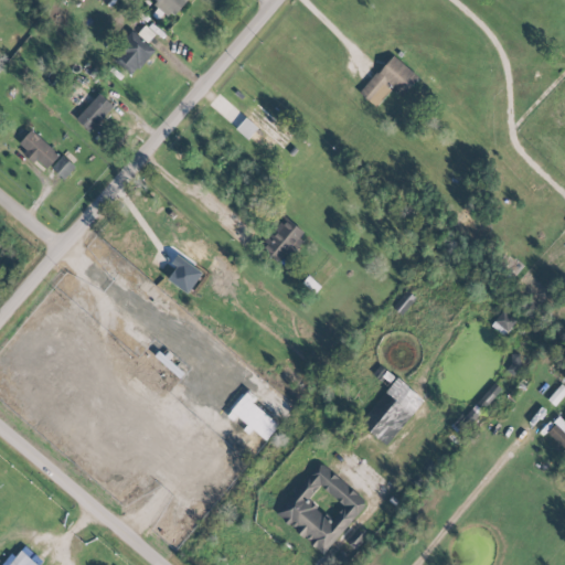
[(185,0),(150,0),(171,18),(185,0)]
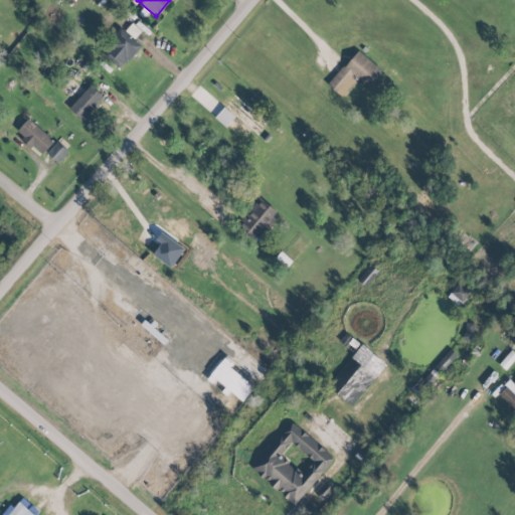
[(102,55),(122,69),(140,43),(120,29),(102,55)]
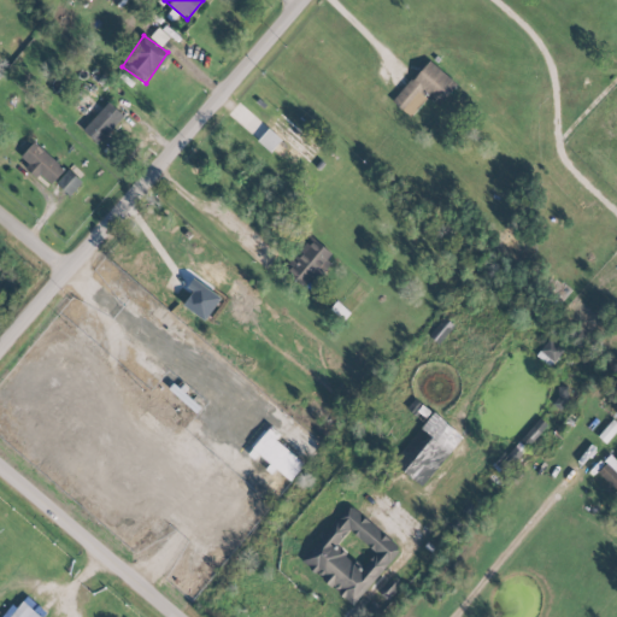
[(410,117),(428,97),(438,105),(457,84),(428,59),(392,100),(410,117)]
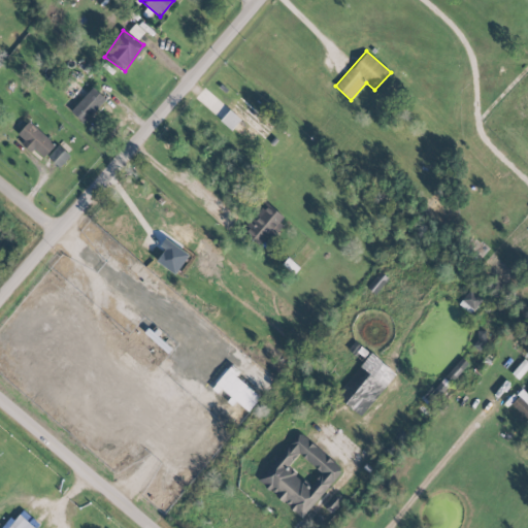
[(69,110),(83,123),(105,99),(93,87),(69,110)]
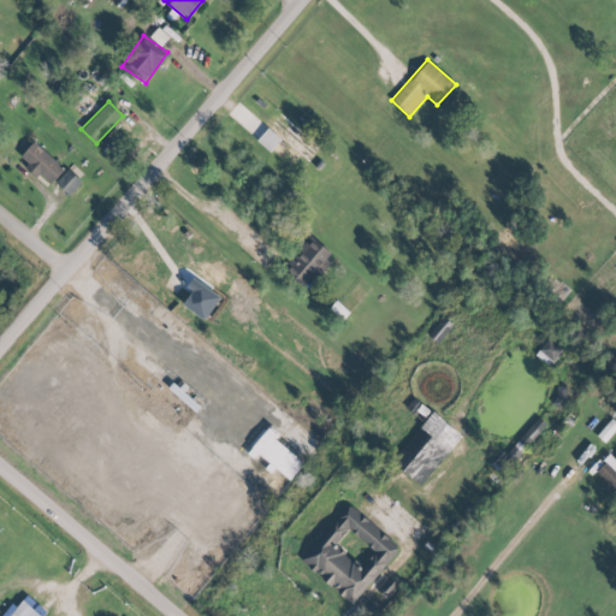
[(256,140),(268,152),(280,138),(267,128),(256,140)]
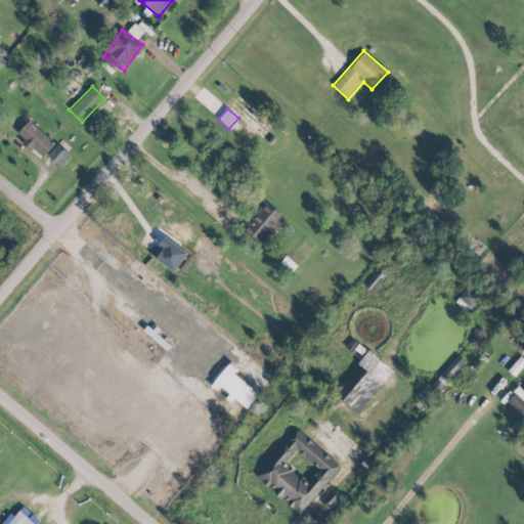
[(54,143),(29,120),(15,134),(32,150),(34,147),(43,156),(54,143)]
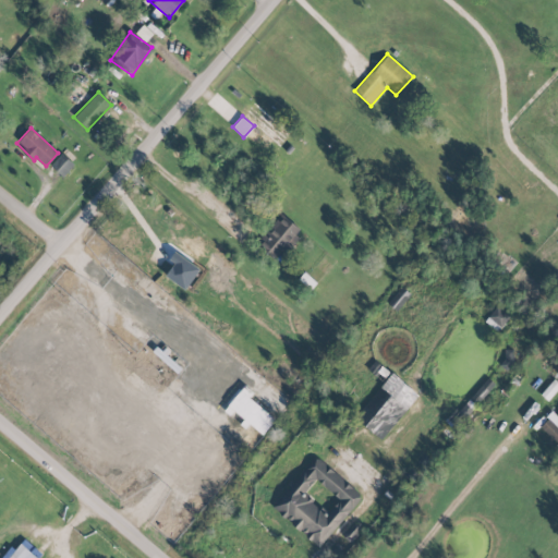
[(73,165),(61,153),(50,165),(61,177),(73,165)]
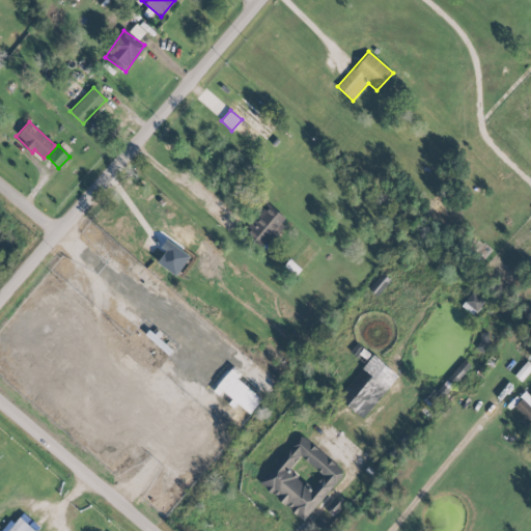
[(268,204),(243,231),(261,248),(285,222),(268,204)]
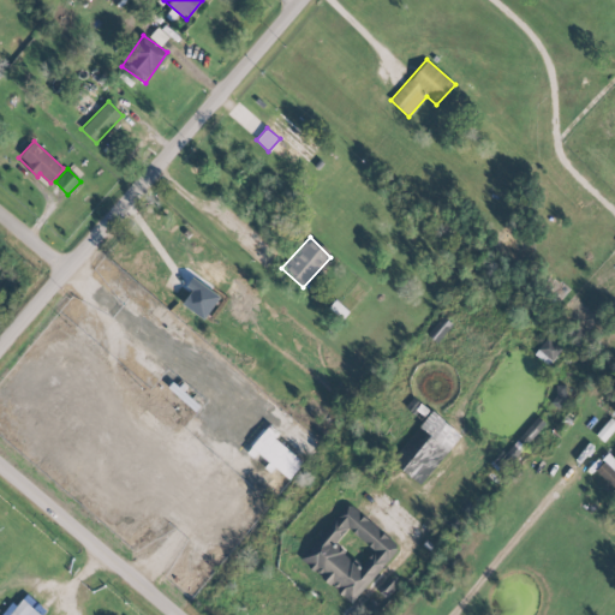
[(232,269),(216,255),(197,275),(192,270),(178,287),(183,292),(175,302),(190,315),(232,269)]
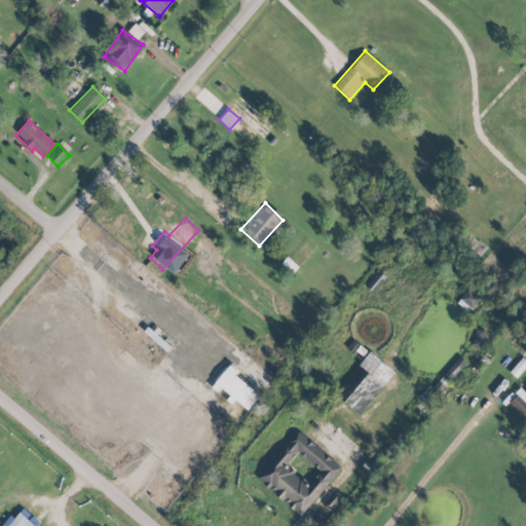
[(384,275),(377,270),(366,287),(373,292),(384,275)]
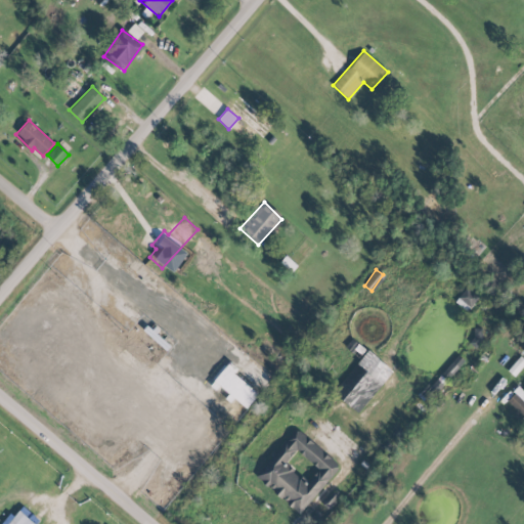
[(479,297),(466,287),(455,301),(468,311),(479,297)]
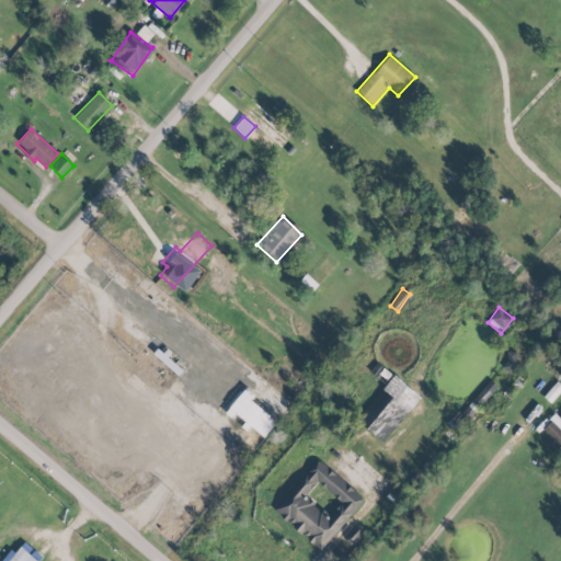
[(357,422),(385,442),(420,395),(391,375),(357,422)]
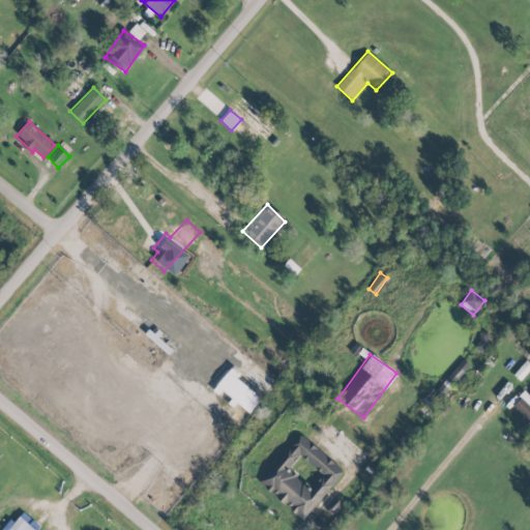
[(234,401),(248,413),(261,399),(236,377),(240,373),(233,366),(217,386),(234,401)]
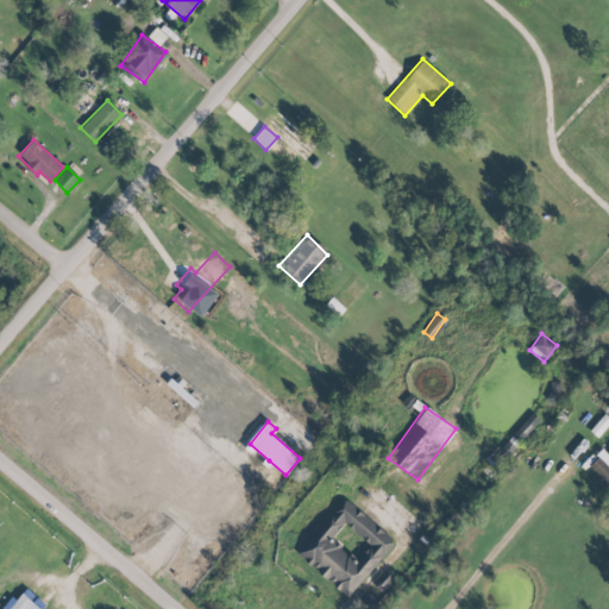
[(588,465),(608,484),(608,454),(602,450),(588,465)]
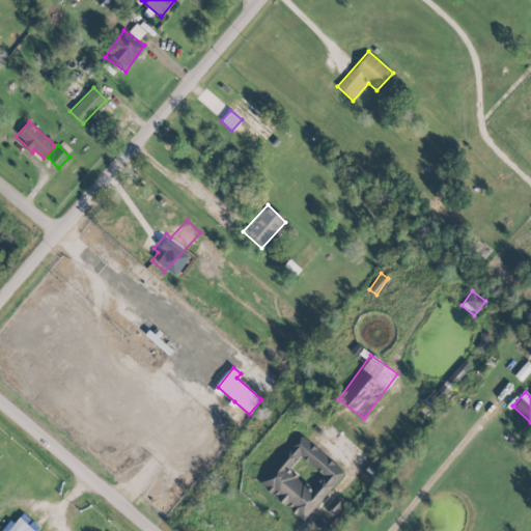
[(305,521),(344,470),(298,434),(258,484),(305,521)]
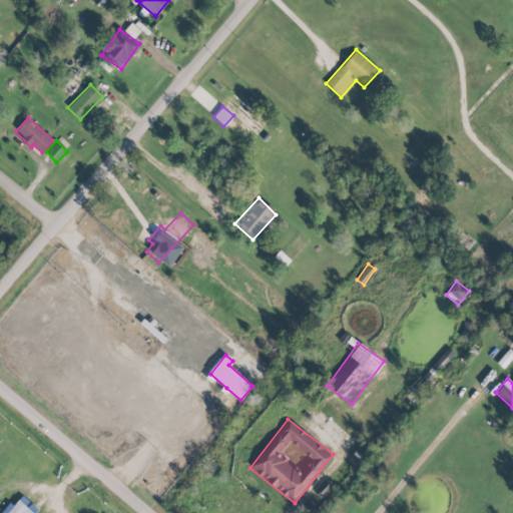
[(34,512),(38,509),(21,495),(14,505),(11,502),(2,512),(34,512)]
